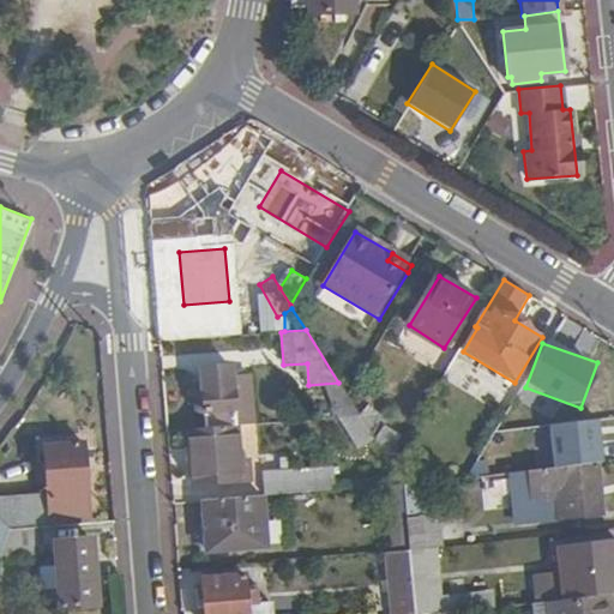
[(236,426),(257,425),(253,375),(232,377),(230,367),(202,369),(203,385),(193,386),(196,413),(203,411),(204,428),(236,426)]
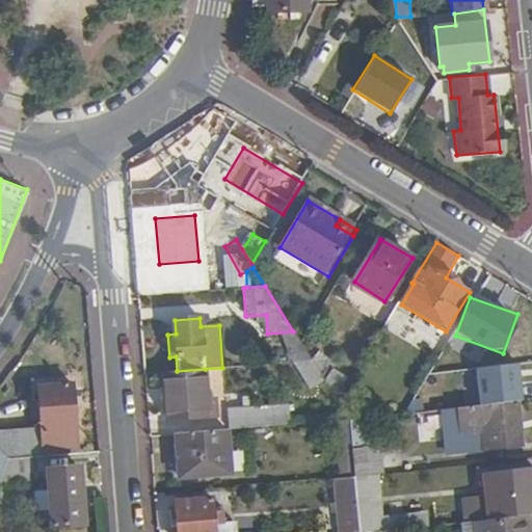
[(329,423),(348,421),(337,402),(311,361),(293,362),(329,423)]
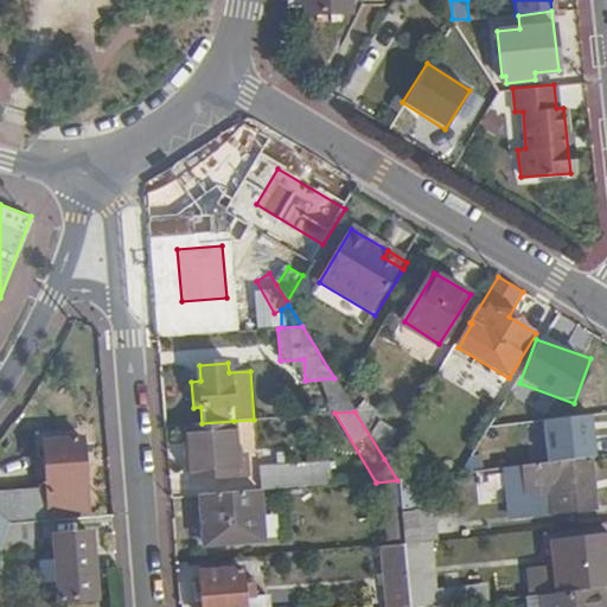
[(595,420),(549,425),(554,462),(590,458),(600,458),(595,420)]
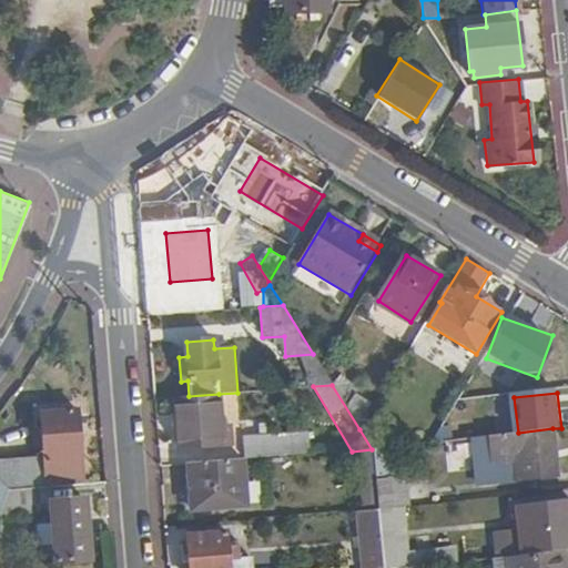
[(189,396),(174,397),(179,449),(223,446),(222,436),(219,394),(189,396)]
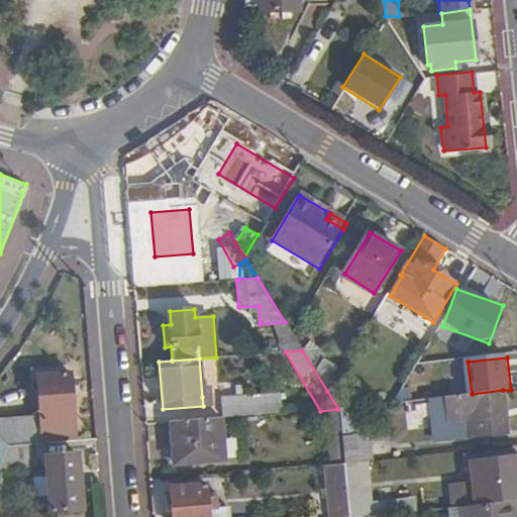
[(43,445),(74,442),(69,375),(36,377),(39,415),(0,417),(0,441),(5,448),(43,445)]
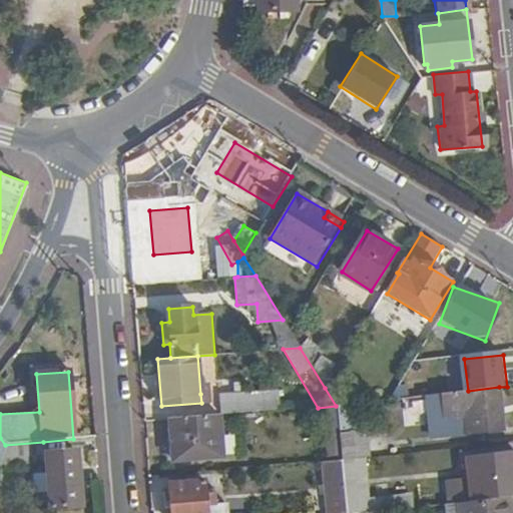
[(504,431),(499,387),(468,391),(443,393),(447,423),(463,421),(465,436),(504,431)]
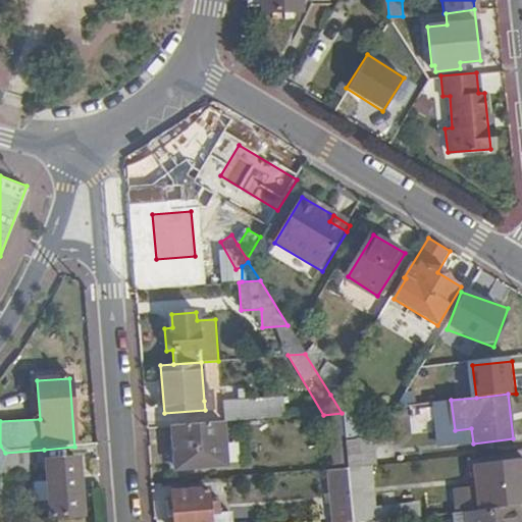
[(224,422),(269,419),(267,398),(223,402),(224,422)]
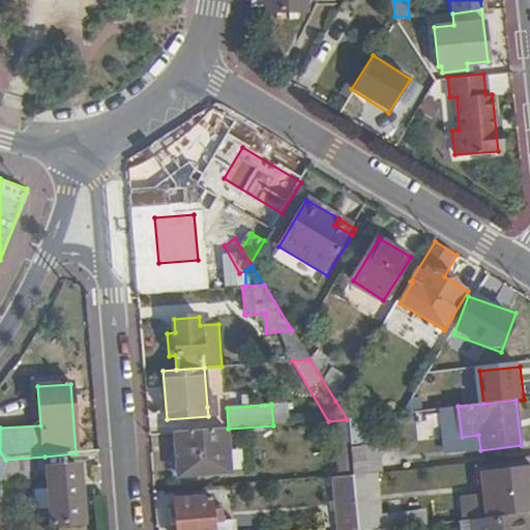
[(207,407),(208,416),(216,415),(215,407),(207,407)]
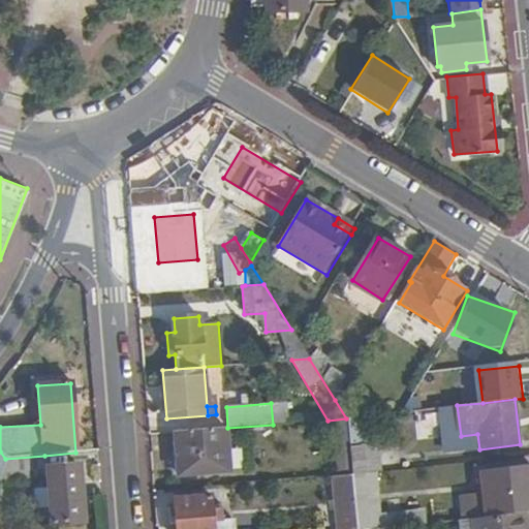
[(224,428),(172,432),(174,476),(226,473),(224,428)]
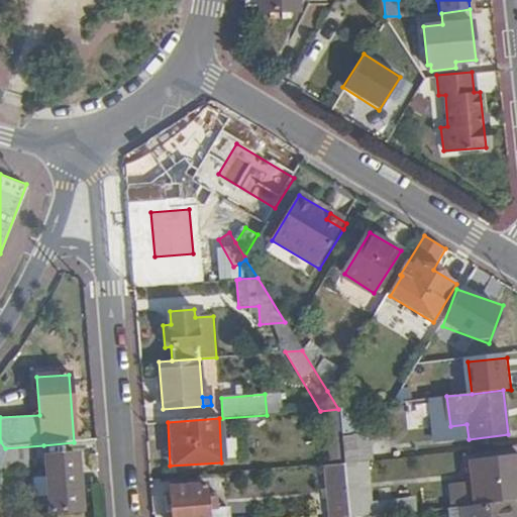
[(354,462),(369,460),(367,440),(341,443),(342,450),(343,463),(350,462),(354,462)]
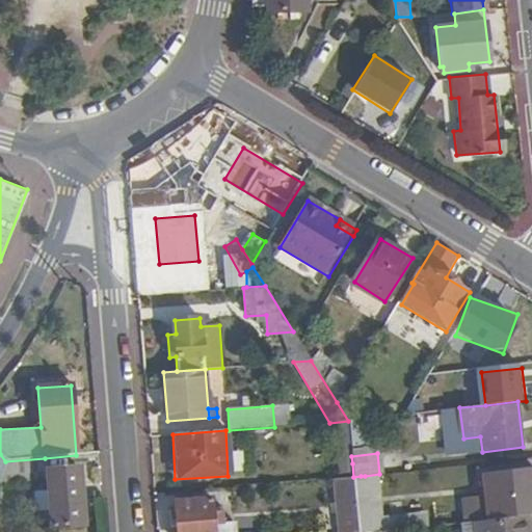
[(46,471),(45,458),(5,461),(0,475),(0,486),(47,481),(50,530),(82,529),(78,468),(46,471)]
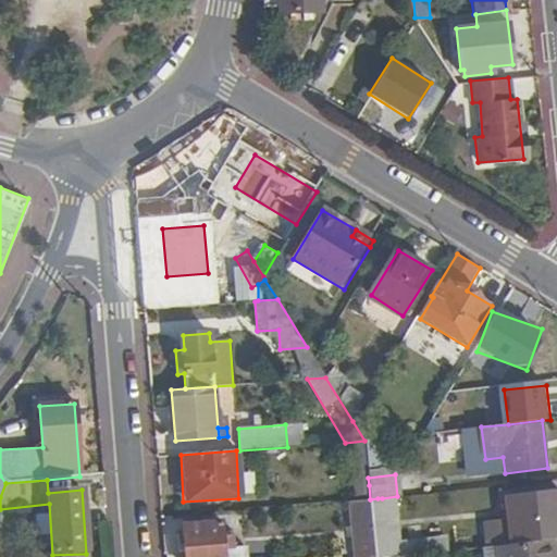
[(556,492),(507,497),(511,542),(556,536),(556,492)]
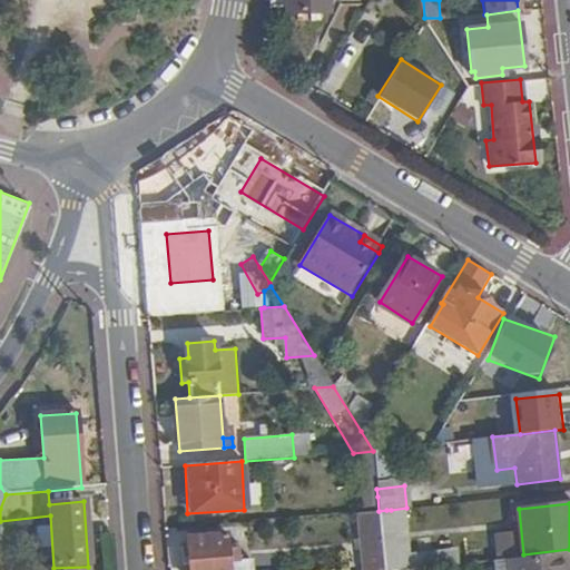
[(392,520),(391,510),(386,510),(379,511),(380,521),(392,520)]
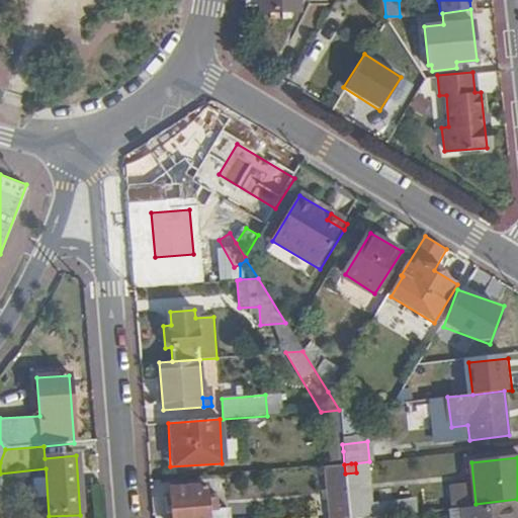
[(360,472),(356,472),(345,473),(348,505),(359,504),(363,504),(360,472)]
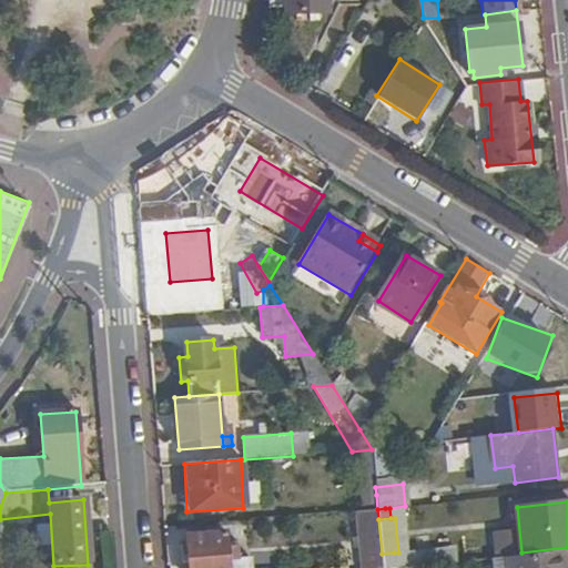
[(227,567),(225,533),(185,536),(186,549),(180,549),(181,564),(188,564),(188,567),(227,567)]
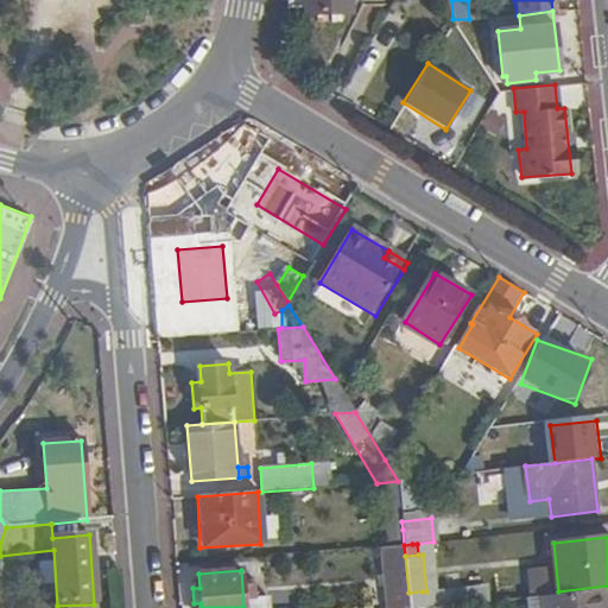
[(409,593),(410,603),(422,602),(422,591),(409,593)]
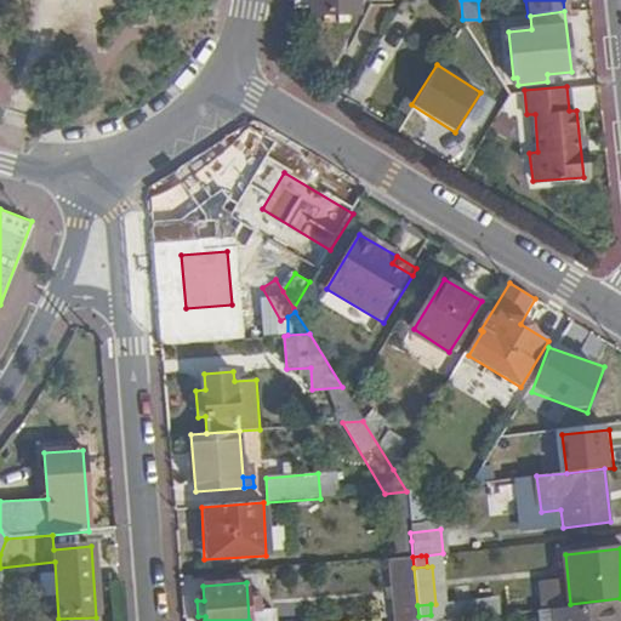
[(592,608),(592,604),(554,609),(554,620),(617,620),(616,605),(592,608)]
